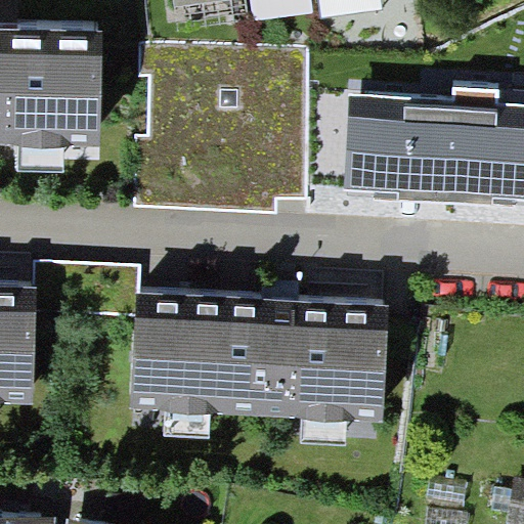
[(103,26),(0,24),(0,143),(19,144),(64,144),(101,145),(103,26)]
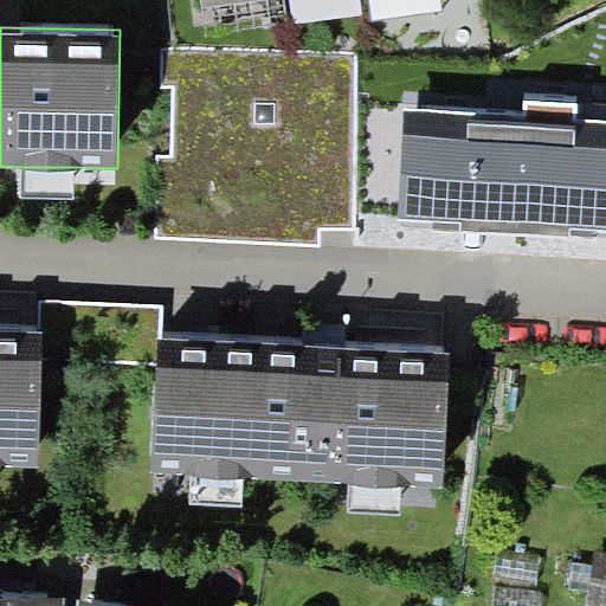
[(361,56),(163,50),(162,85),(174,85),(172,154),(160,154),(156,238),(322,244),(322,229),(355,230),(361,56)]
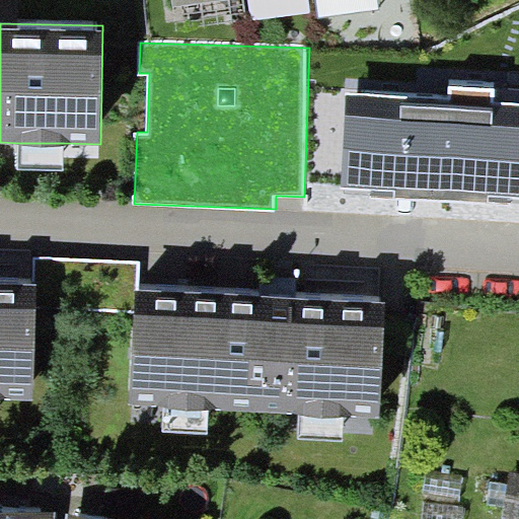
[(448,98),(348,91),(342,187),(395,190),(394,199),(488,205),(488,194),(518,196),(518,102),(495,101),(496,89),(449,86),(448,98)]
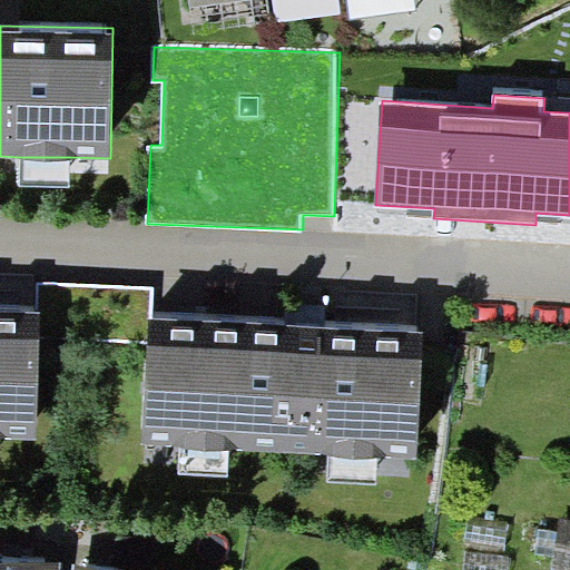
[(70,157),(21,157),(20,187),(69,188),(70,157)]
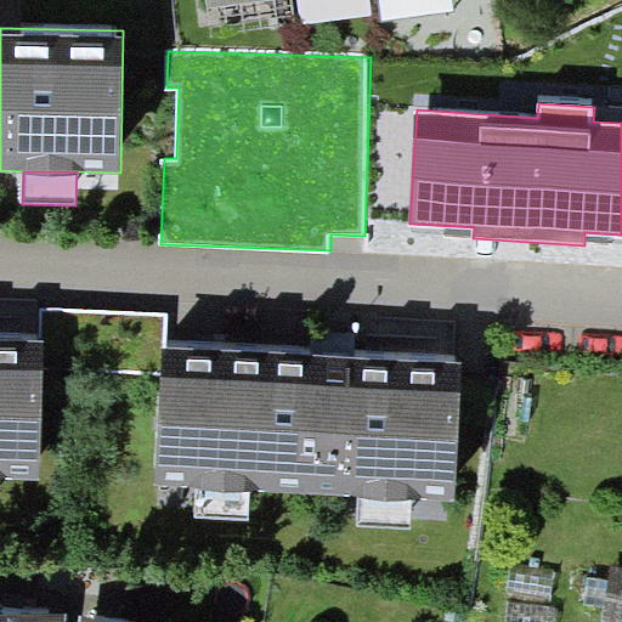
[(41,310),(40,341),(45,341),(44,373),(162,378),(163,349),(167,349),(168,314),(41,310)]
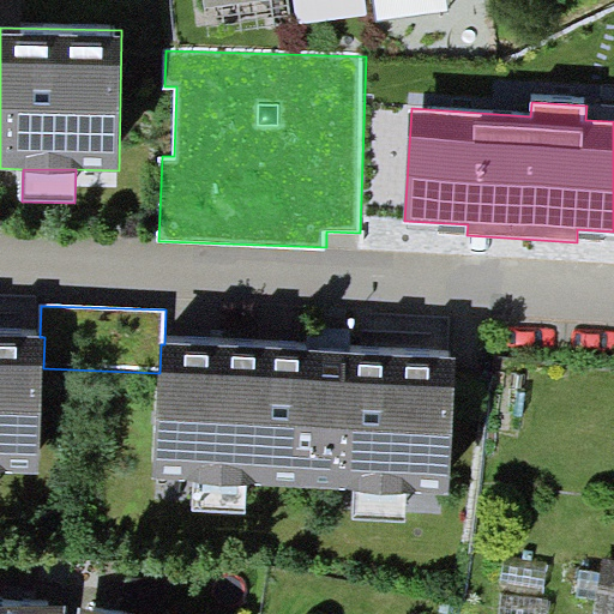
[(0,473),(41,474),(43,368),(44,337),(40,337),(0,336),(0,473)]
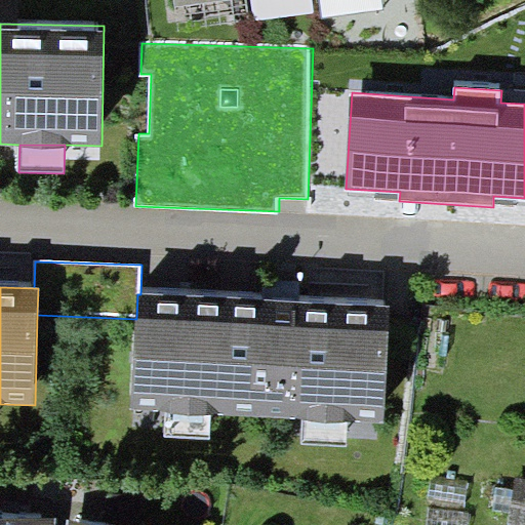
[(136,319),(131,409),(164,411),(211,414),(305,418),(348,420),(386,422),(391,307),(140,294),(137,294),(136,319)]
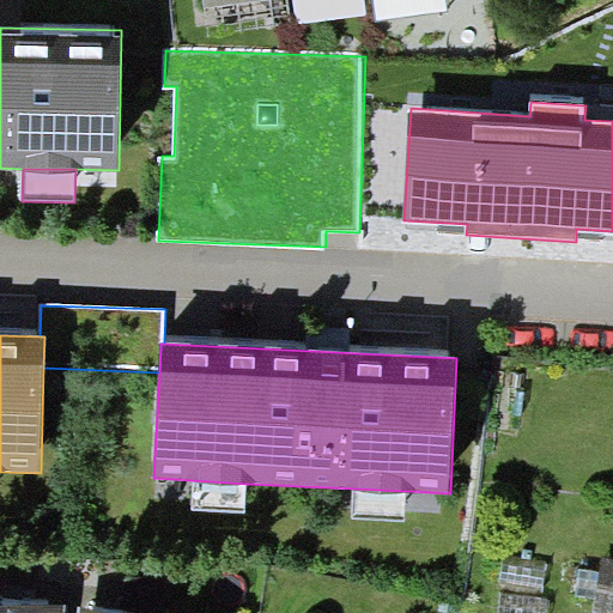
[(246,513),(247,484),(192,480),(190,509),(246,513)]
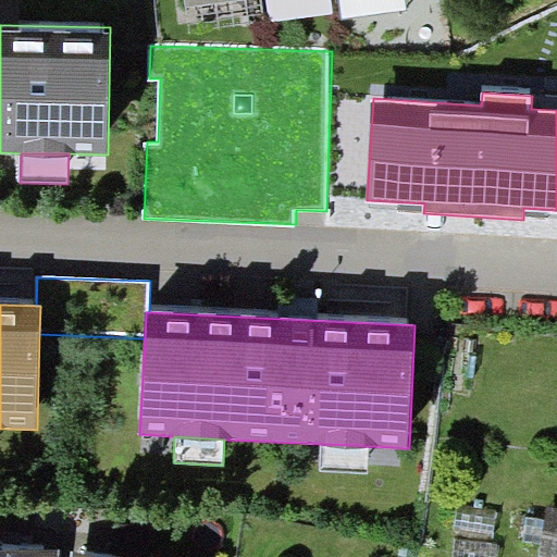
[(369,473),(369,446),(323,444),(322,471),(369,473)]
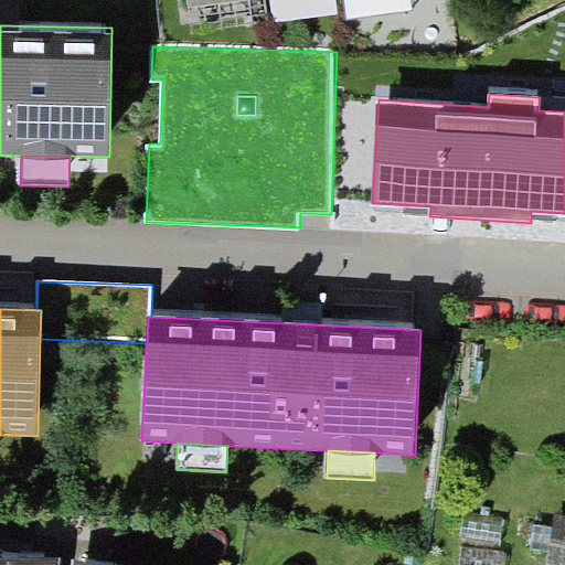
[(505,516),(465,511),(460,543),(501,548),(505,516)]
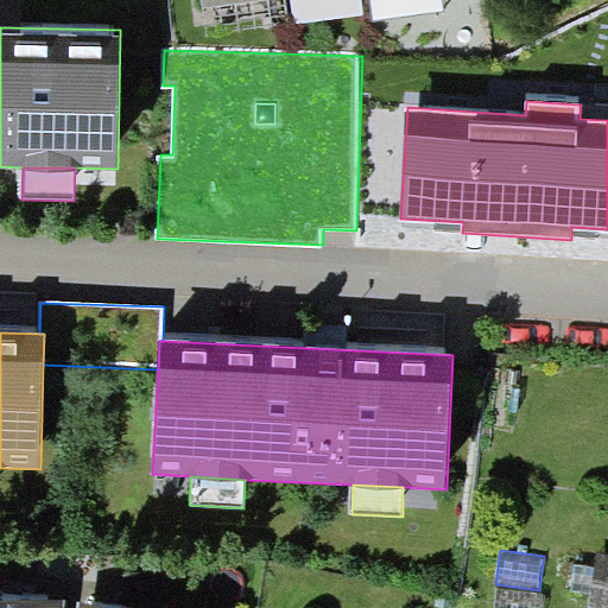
[(607,607),(607,552),(599,552),(590,607),(593,607),(607,607)]
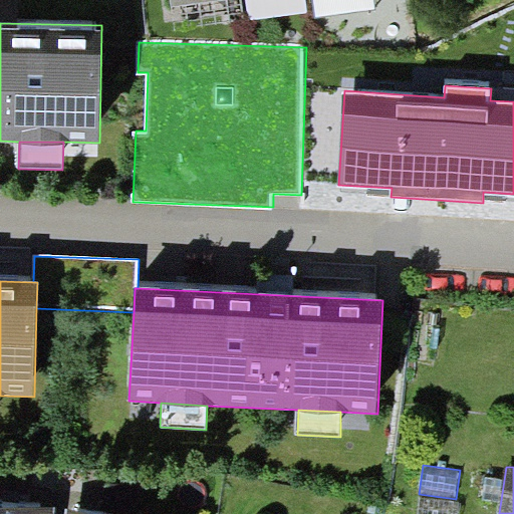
[(458,513),(460,504),(420,498),(417,513),(458,513)]
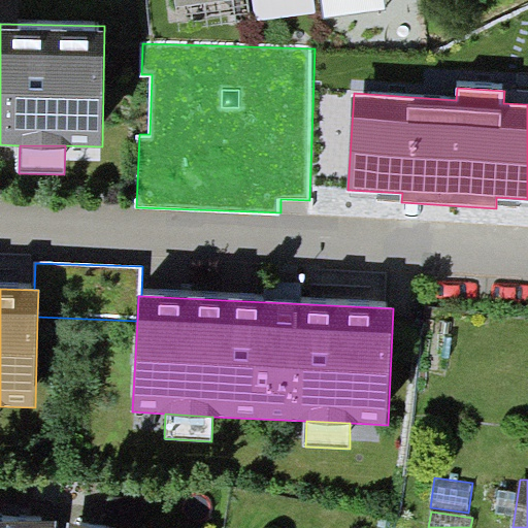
[(57,527),(59,522),(0,516),(0,527),(57,527)]
